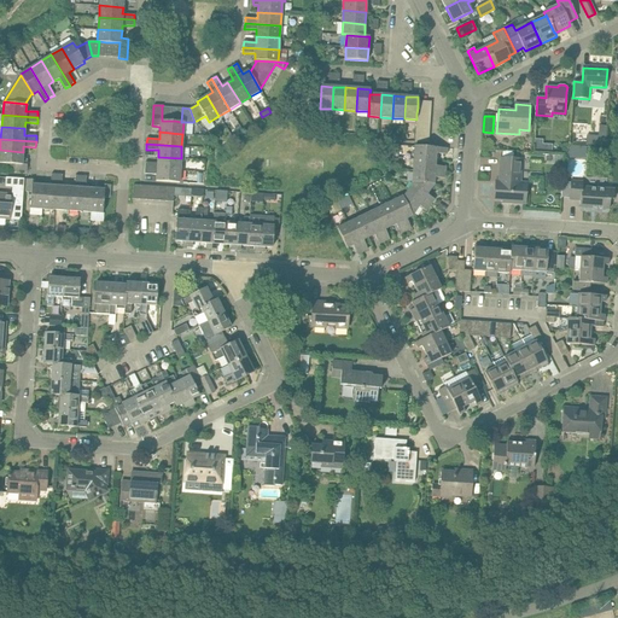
[(397,157),(398,145),(389,145),(389,157),(397,157)]
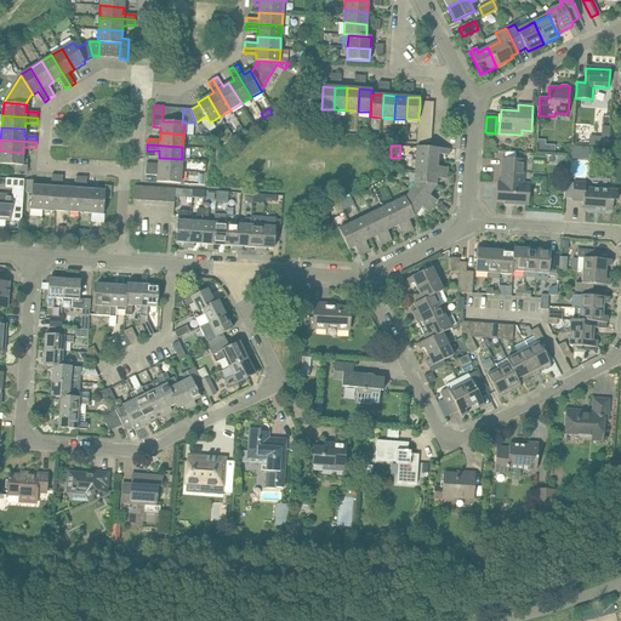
[(588,158),(590,147),(575,146),(569,155),(569,159),(588,158)]
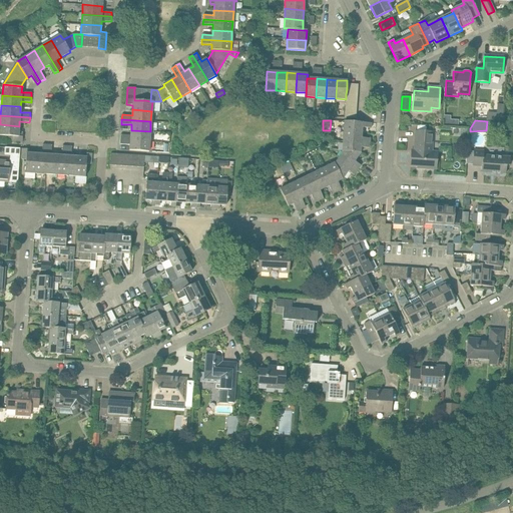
[(344,121),(344,131),(362,132),(362,127),(371,128),(371,123),(344,121)]
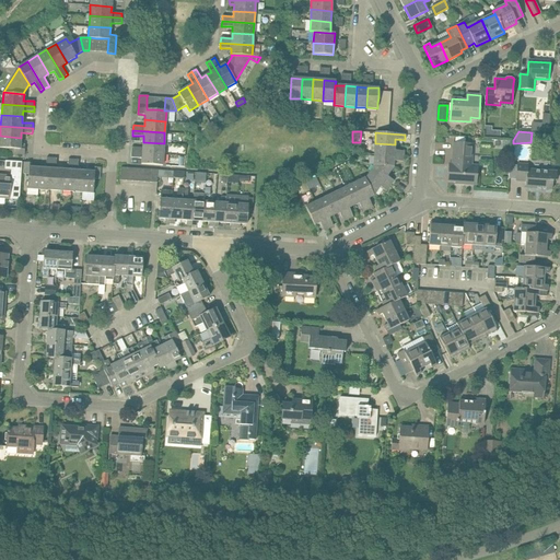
[(21,143),(21,138),(0,136),(0,148),(13,149),(13,154),(24,154),(25,144),(21,143)]
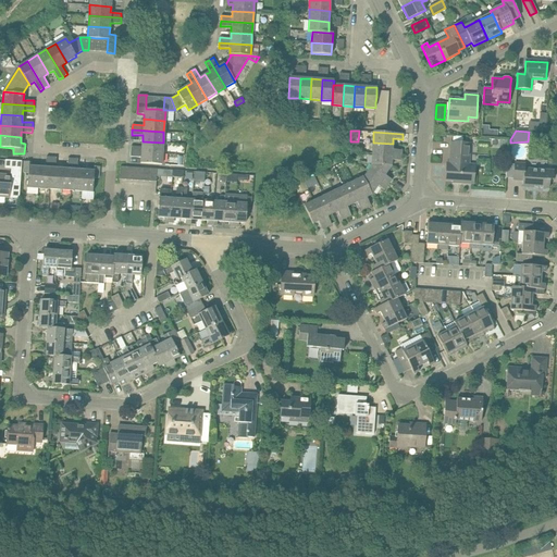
[(163,143),(143,141),(141,147),(131,146),(131,151),(162,153),(163,143)]
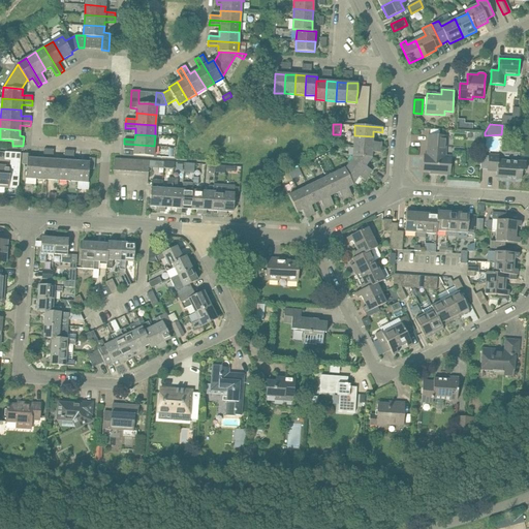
[(428,134),(428,143),(427,155),(425,155),(424,170),(432,172),(432,170),(436,170),(436,174),(449,175),(450,159),(443,158),(444,135),(428,134)]
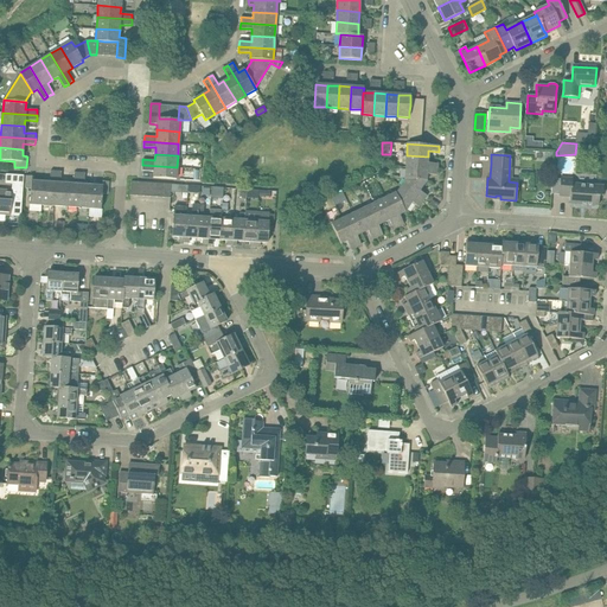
[(428,163),(428,157),(407,155),(406,167),(438,170),(438,164),(428,163)]
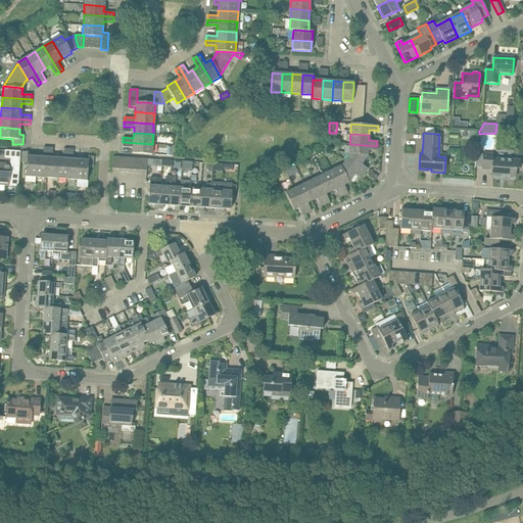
[(151,154),(152,144),(123,142),(123,147),(133,147),(132,153),(151,154)]
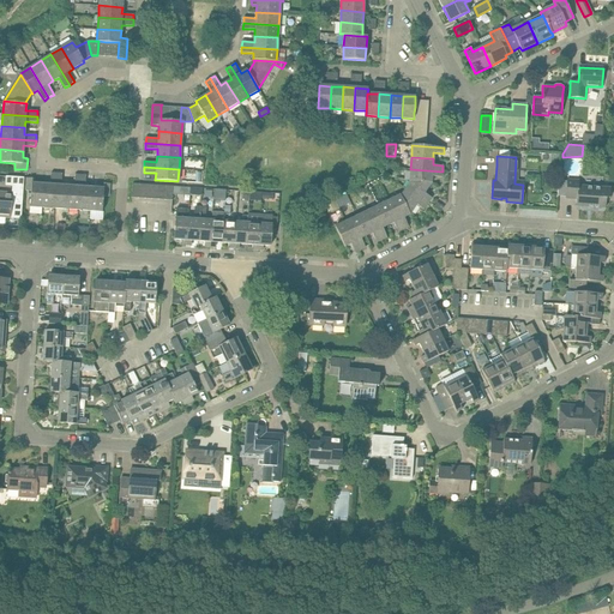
[(410,181),(432,182),(432,176),(443,178),(443,172),(410,169),(410,181)]
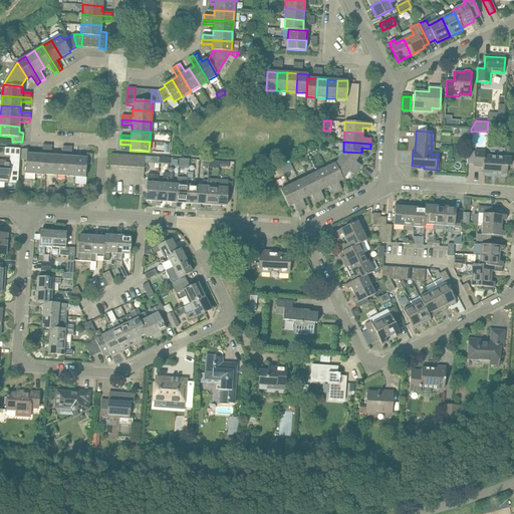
[(42,155),(36,155),(35,174),(45,175),(47,145),(42,145),(42,155)]
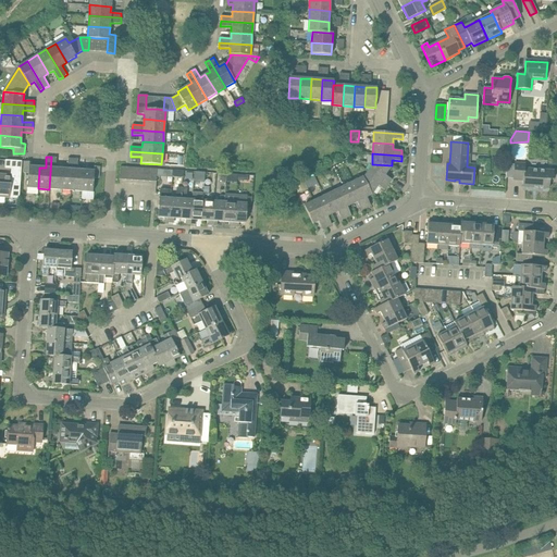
[(60,189),(61,169),(56,169),(57,158),(51,157),(49,189),(60,189)]
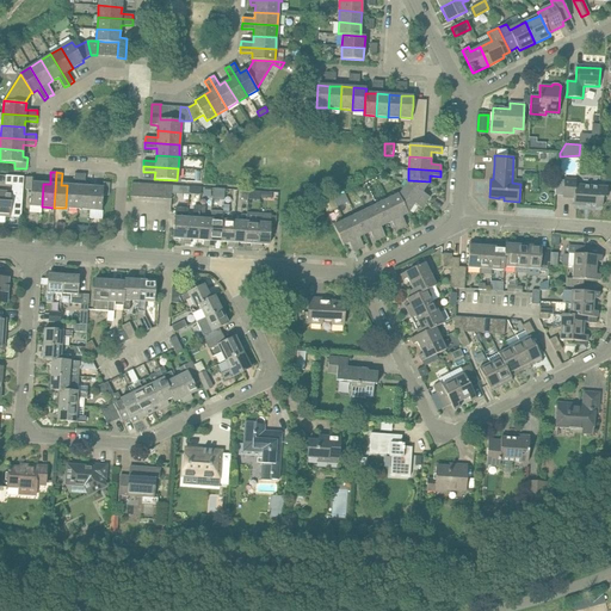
[(78,209),(80,174),(74,173),(74,185),(67,185),(66,208),(78,209)]
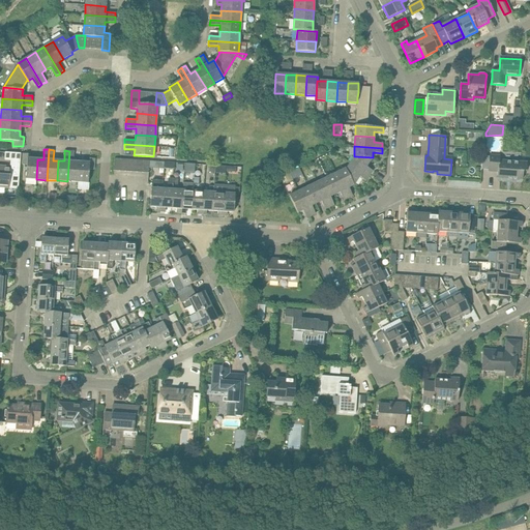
[(78,182),(79,162),(74,162),(75,151),(69,151),(67,181),(78,182)]
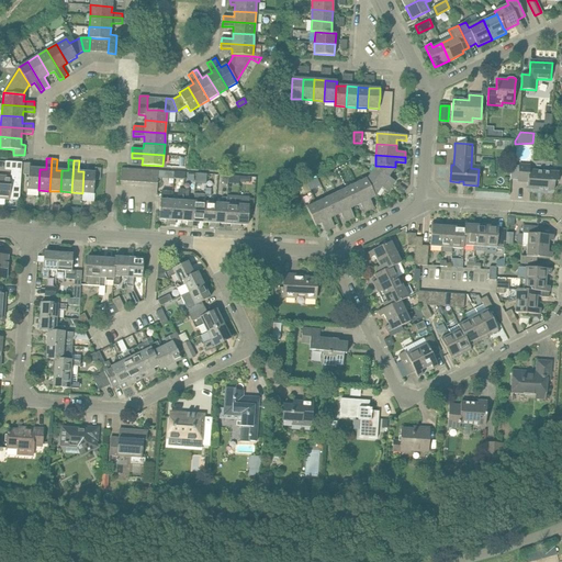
[(0,198),(20,200),(22,163),(6,161),(6,170),(11,170),(11,177),(0,176),(0,198)]
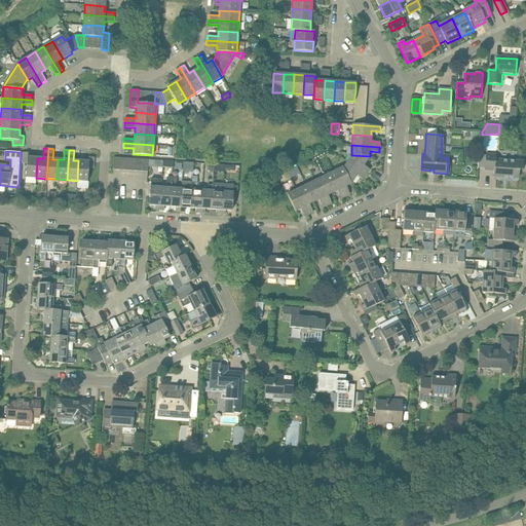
[(26,177),(36,178),(37,158),(32,157),(33,153),(23,152),(22,163),(27,163),(26,177)]
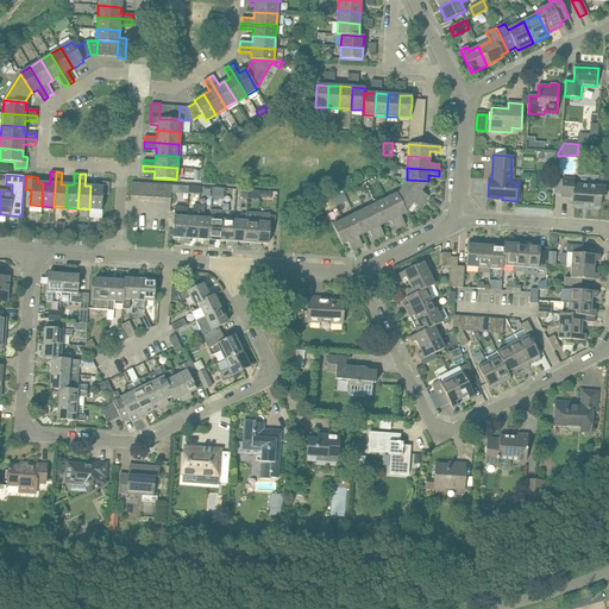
[(604,196),(606,187),(573,184),(575,179),(563,179),(562,196),(572,198),(572,205),(600,206),(601,196),(604,196)]
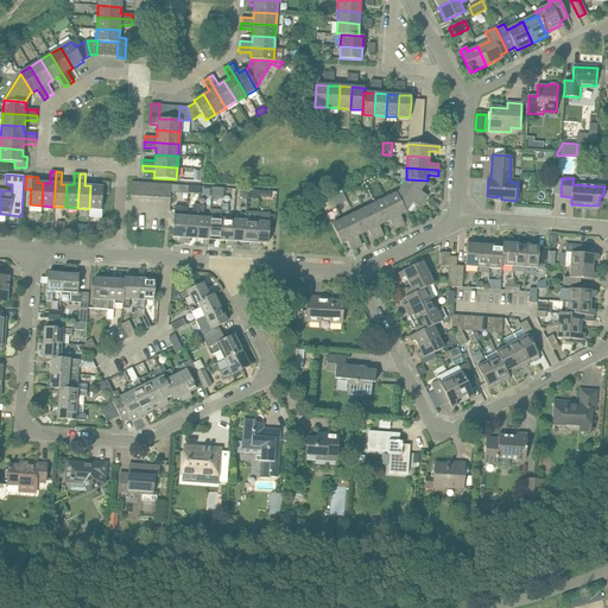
[(420,191),(428,181),(406,179),(401,187),(424,202),(428,196),(420,191)]
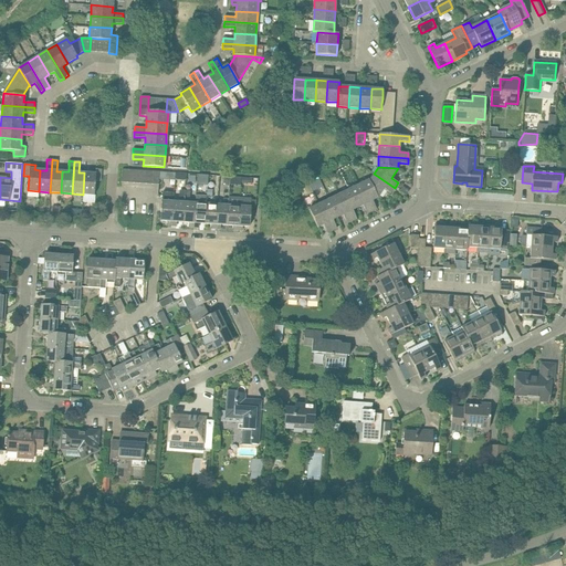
[(91,174),(84,173),(83,195),(94,195),(95,180),(101,181),(102,169),(91,168),(91,174)]
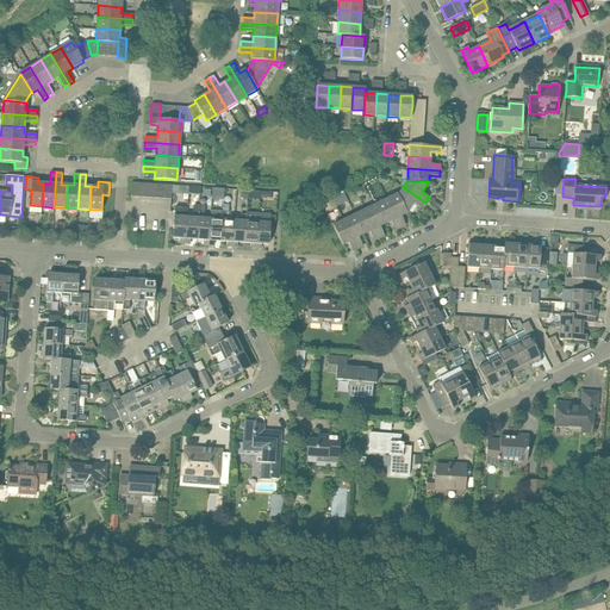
[(421,209),(425,203),(403,187),(398,194),(408,213),(414,204),(421,209)]
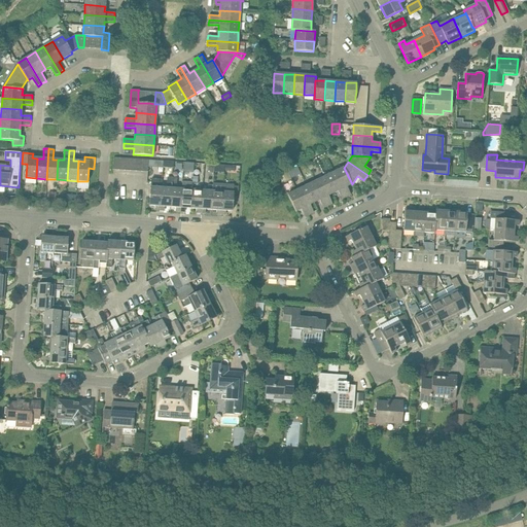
[(352,184),(344,168),(344,167),(335,172),(346,197),(351,195),(347,186),(352,184)]
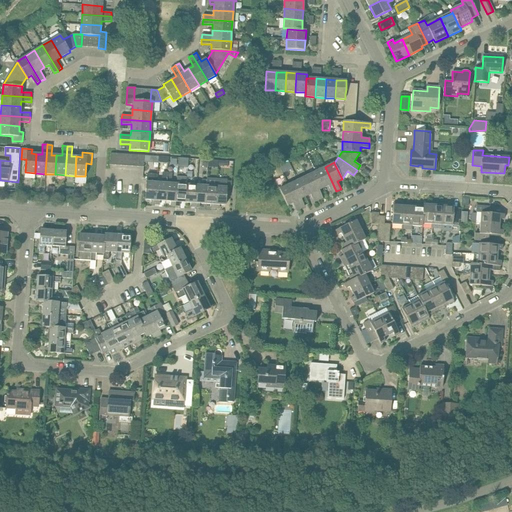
[(325,167),(316,171),(324,188),(328,186),(332,193),(336,191),(325,167)]
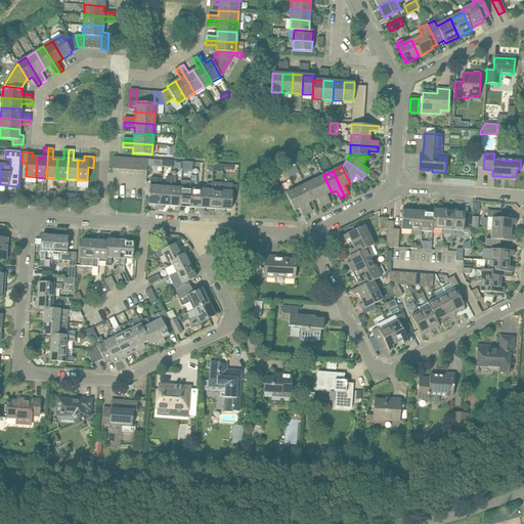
[(326,194),(332,192),(323,175),(314,180),(325,205),(331,203),(326,194)]
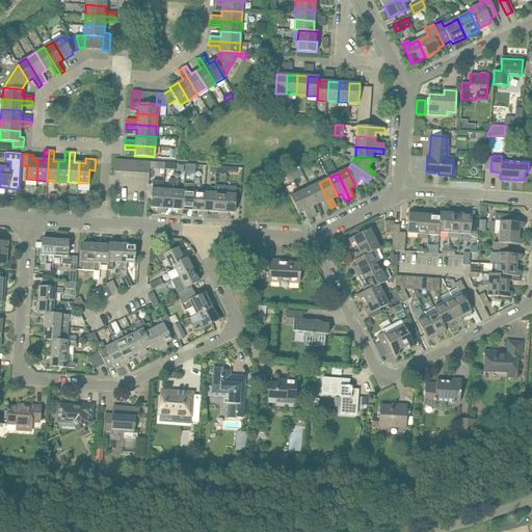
[(168,190),(163,189),(161,211),(166,211),(166,209),(171,209),(174,179),(169,179),(168,190)]
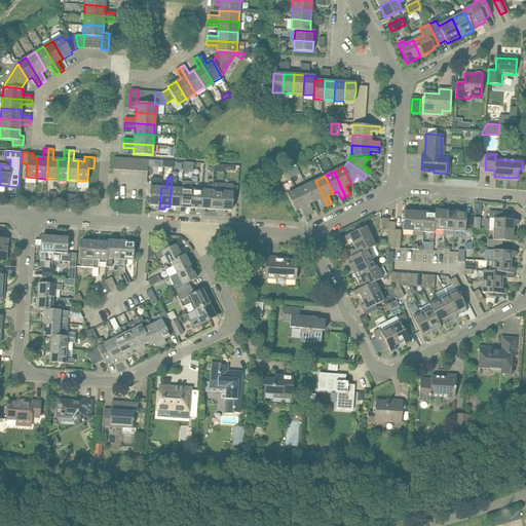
[(177,177),(172,177),(170,207),(176,207),(176,210),(180,210),(182,189),(181,189),(176,188),(177,177)]
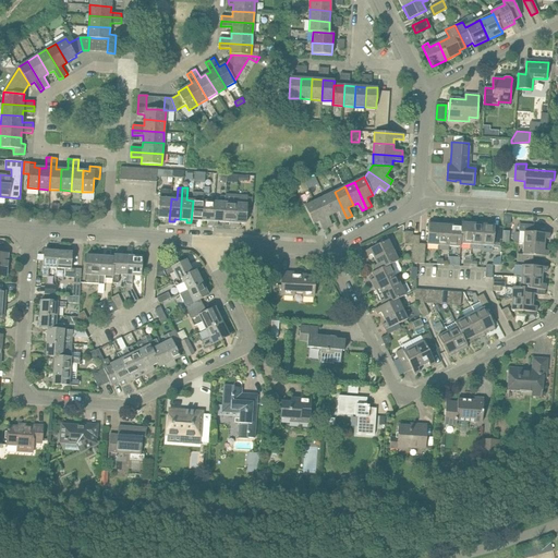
[(165,221),(169,221),(171,198),(171,191),(160,190),(158,218),(165,218),(165,221)]
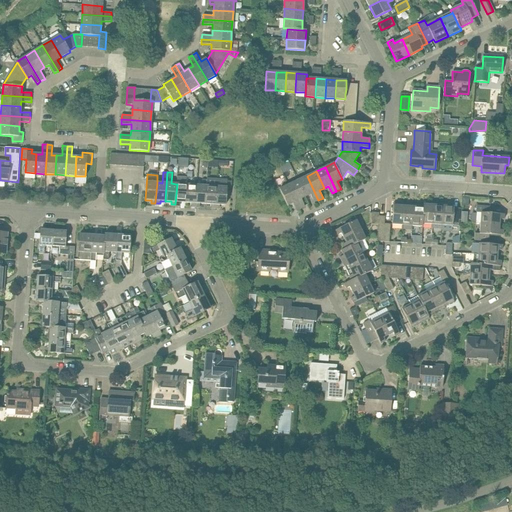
[(187,174),(187,177),(185,202),(191,203),(191,205),(195,206),(197,185),(191,185),(192,174),(187,174)]
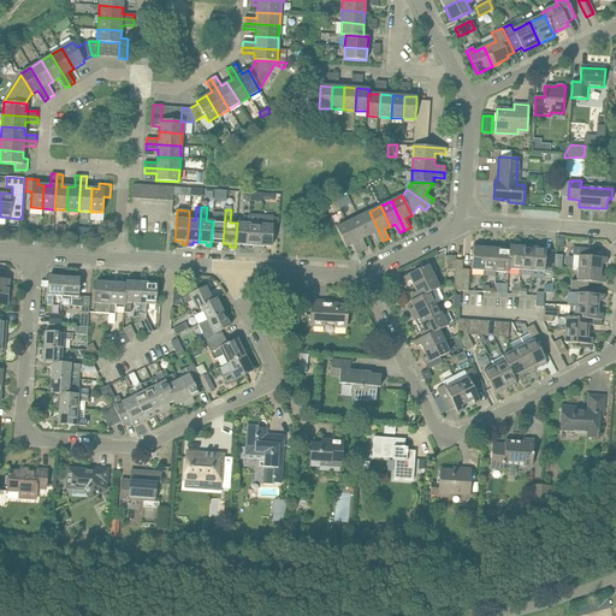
[(212,221),(213,221),(211,246),(217,247),(217,243),(223,243),(225,213),(213,212),(212,221)]
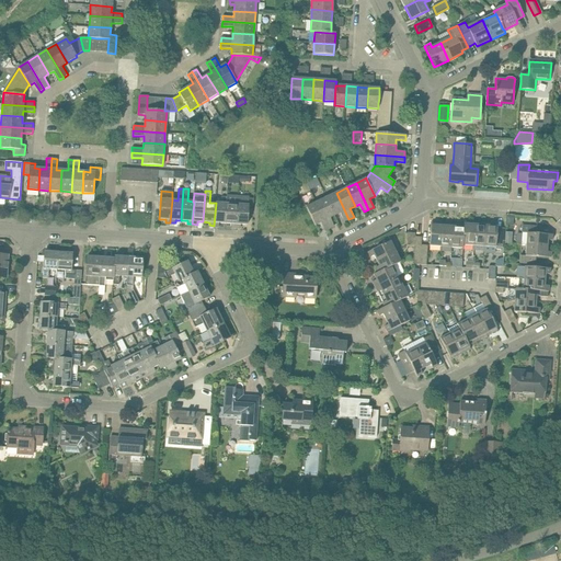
[(336,193),(325,197),(334,216),(340,213),(344,221),(348,219),(336,193)]
